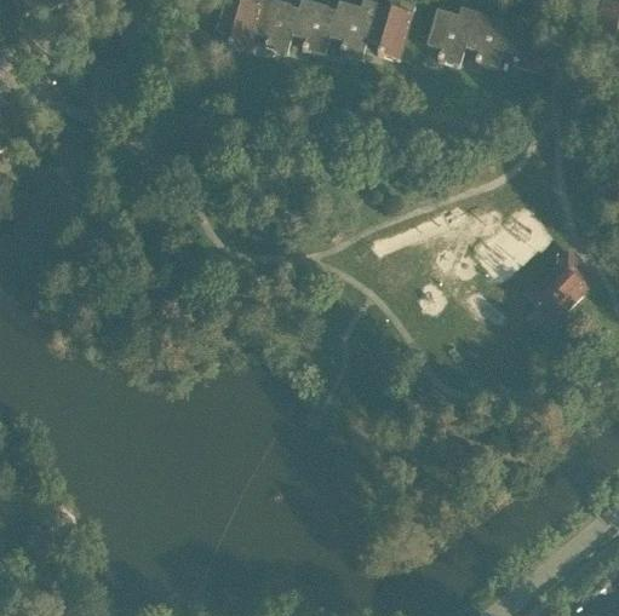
[(250,51),(256,32),(264,0),(247,0),(247,1),(244,0),(223,0),(215,29),(229,34),(227,45),(250,51)]
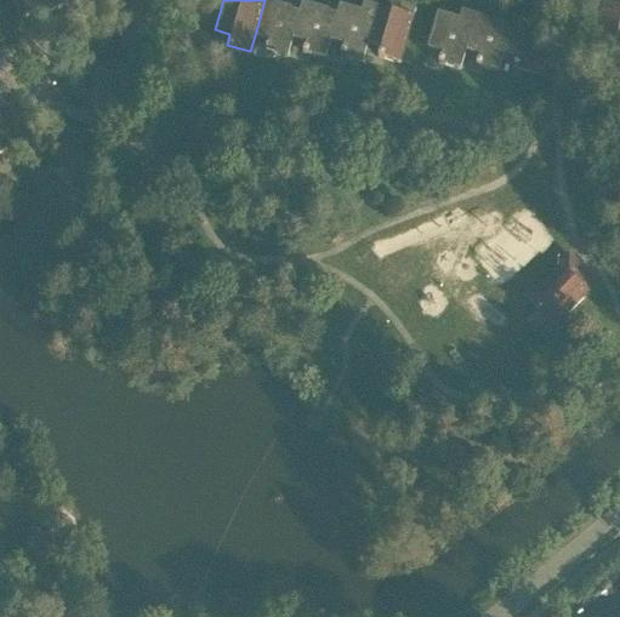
[(265,0),(256,32),(268,35),(266,47),(285,53),(291,33),(299,9),(290,6),(291,4),(279,0),(265,0)]
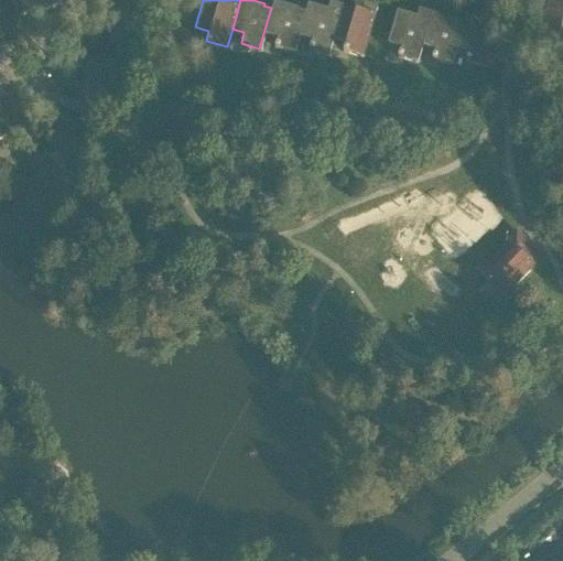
[(273,0),(271,8),(264,30),(277,33),(273,44),(293,50),(299,33),(305,10),(296,8),(298,6),(278,0),(273,0)]
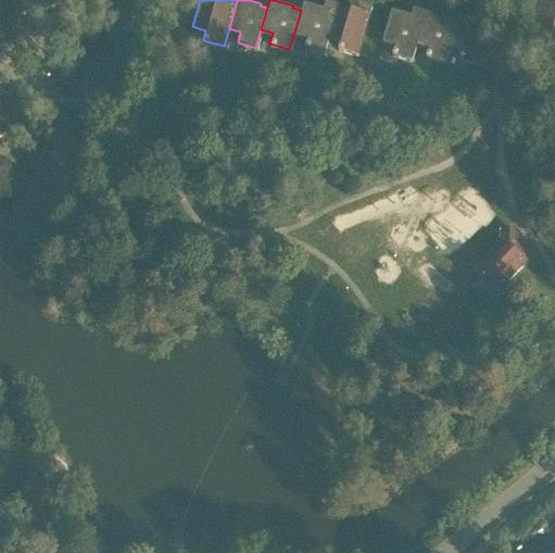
[(324,52),(328,34),(337,3),(326,0),(324,8),(303,2),(301,10),(294,33),(307,36),(304,47),(324,52)]
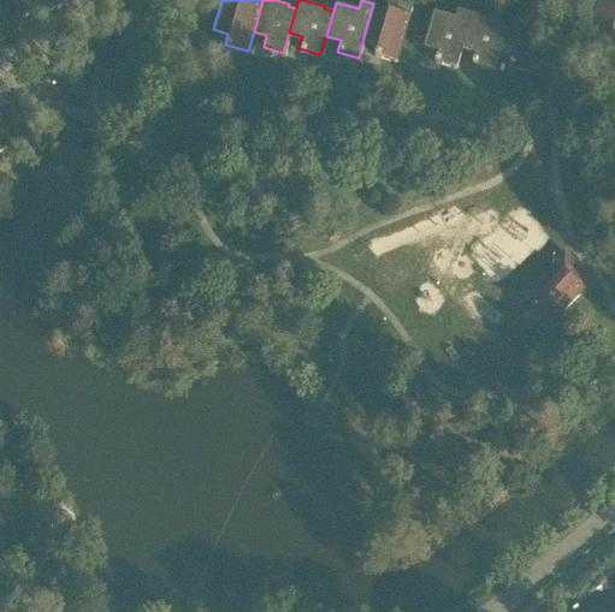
[(373,4),(364,37),(378,41),(374,53),(396,59),(412,5),(396,1),(394,10),(373,4)]
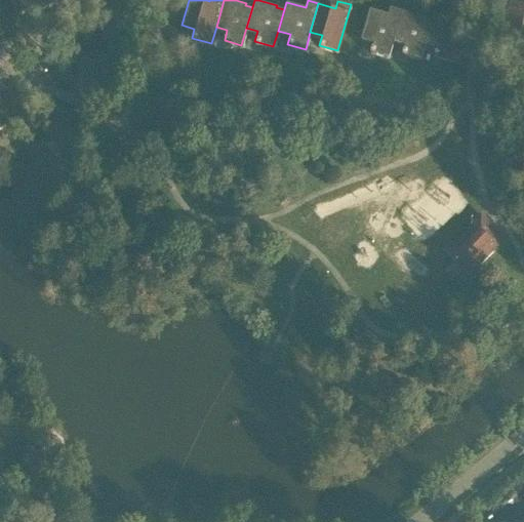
[(388,55),(393,40),(402,8),(390,5),(388,13),(369,7),(360,38),(371,41),(368,49),(388,55)]
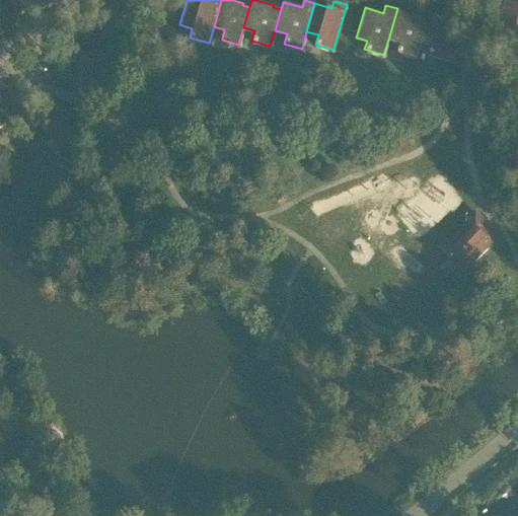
[(427,11),(424,19),(418,41),(420,42),(431,45),(428,54),(446,59),(460,11),(443,6),(440,15),(427,11)]
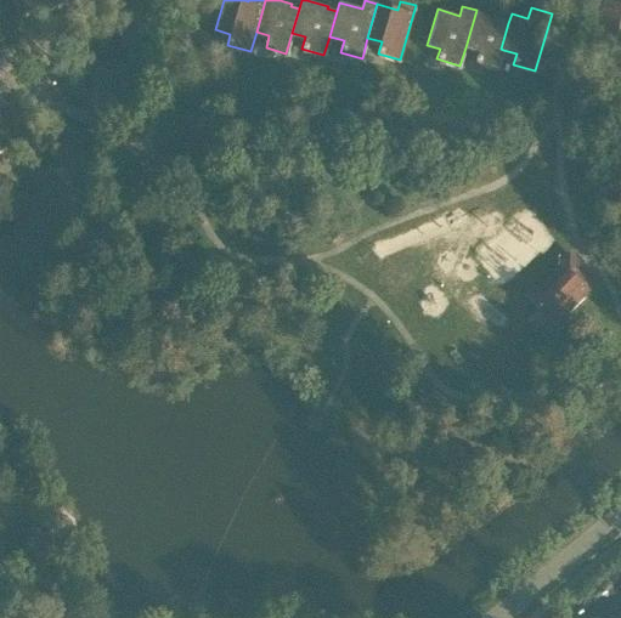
[(500,17),(476,10),(466,47),(479,51),(475,62),(497,69),(503,50),(501,49),(508,23),(500,21),(500,17)]
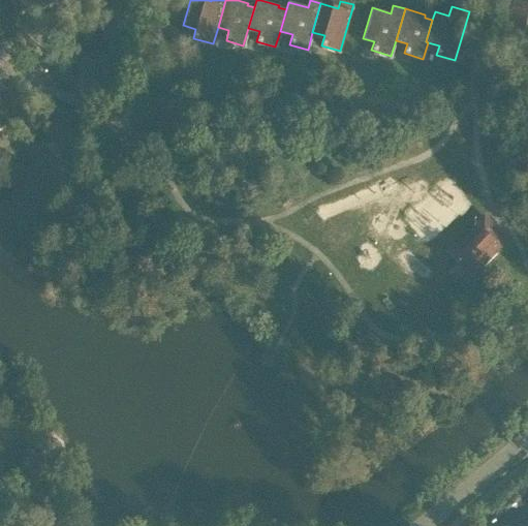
[(459,244),(456,241),(446,250),(456,260),(460,256),(467,265),(464,268),(474,279),(485,269),(482,266),(499,249),(501,252),(510,242),(500,231),(497,235),(490,226),(493,223),(484,213),(472,222),(476,227),(459,244)]
